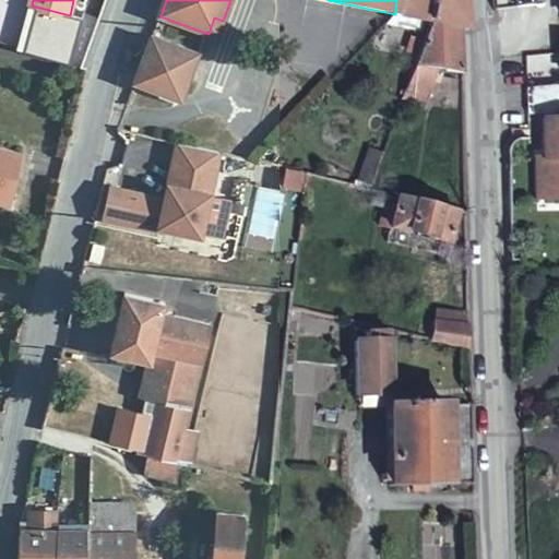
[(426,22),(428,0),(396,0),(395,14),(426,22)]
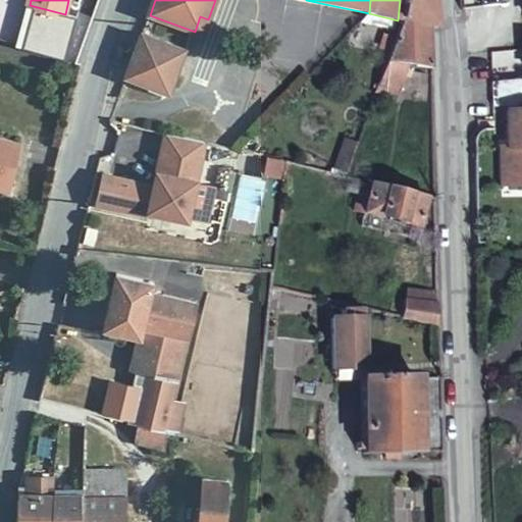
[(400,0),(398,20),(429,28),(426,0),(400,0)]
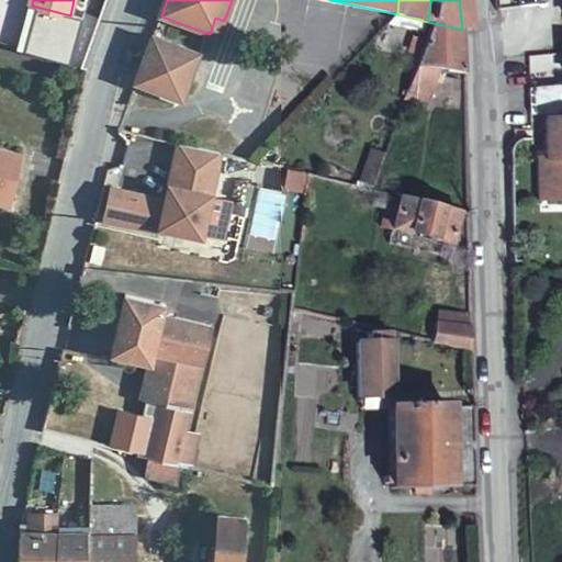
[(215,18),(210,34),(218,36),(224,21),(215,18)]
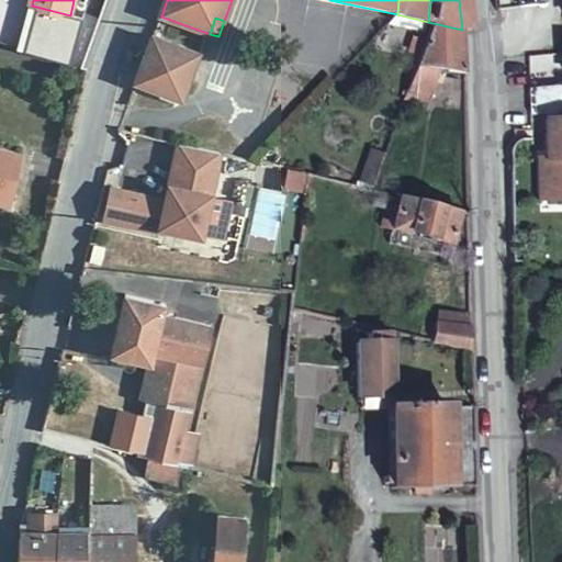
[(517,21),(499,22),(504,89),(530,87),(537,87),(530,26),(518,27),(517,21)]
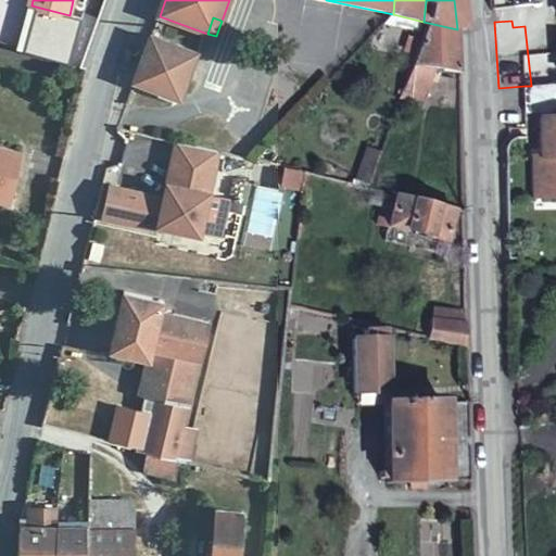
[(434,67),(459,72),(457,29),(424,22),(403,89),(411,92),(409,98),(422,101),(434,67)]
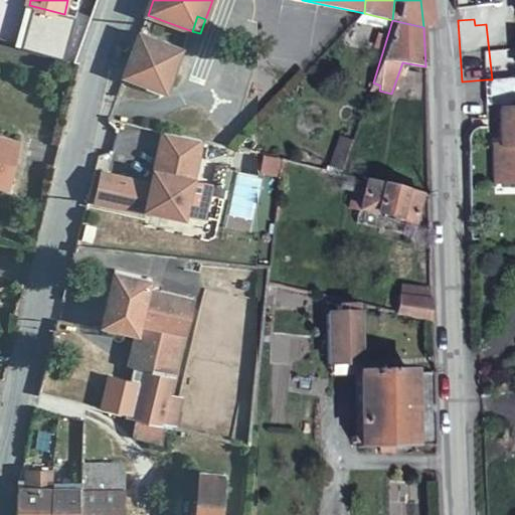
[(183,50),(141,33),(125,76),(167,93),(183,50)]
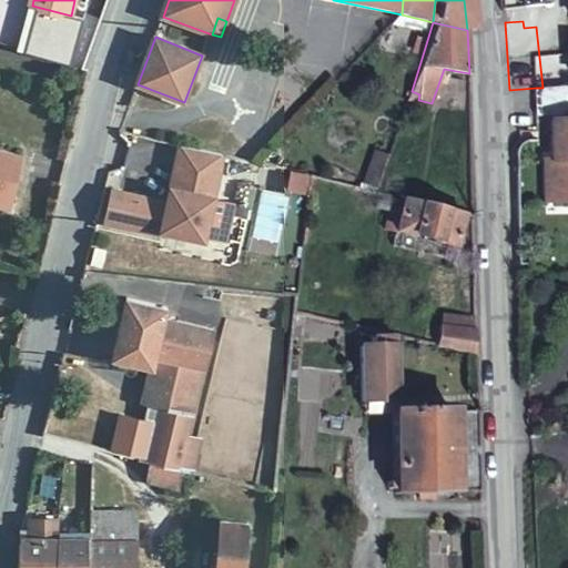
[(536,88),(538,115),(567,114),(567,84),(543,88),(536,88)]
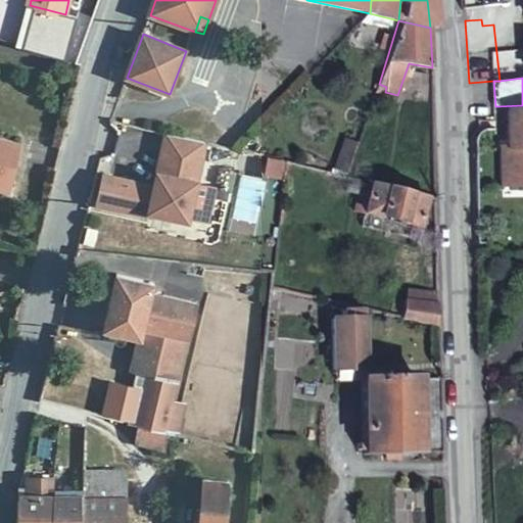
[(383,95),(385,92),(386,87),(379,84),(376,93),(383,95)]
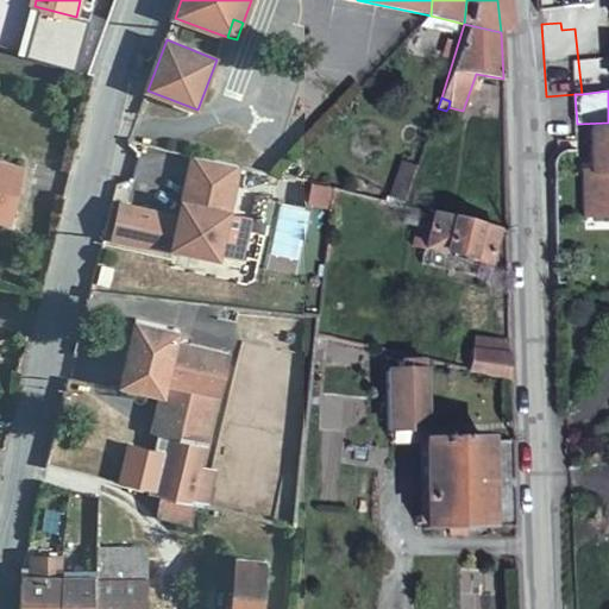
[(608,129),(591,130),(592,171),(594,215),(608,215),(608,129)]
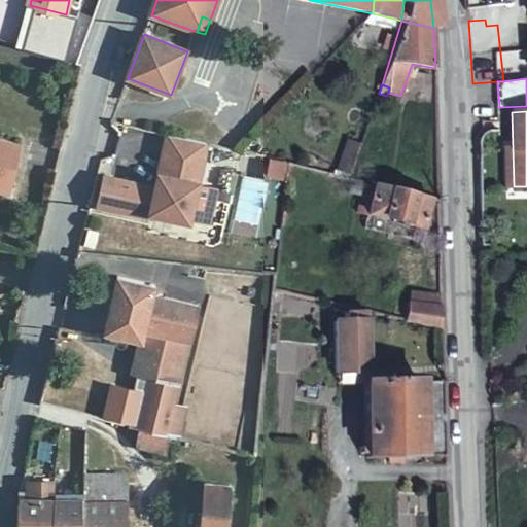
[(207,145),(169,136),(159,179),(131,173),(125,201),(155,207),(156,203),(192,211),(207,145)]
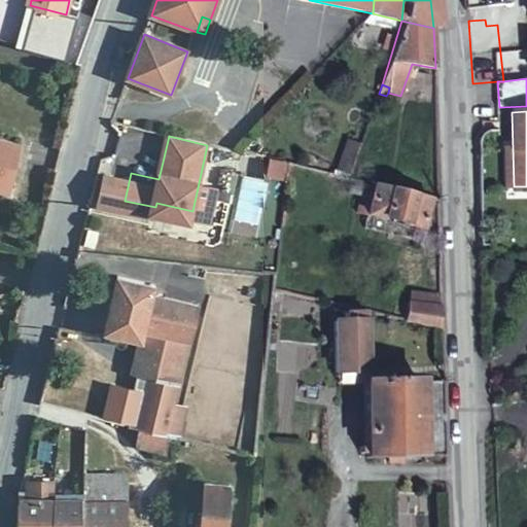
[(0,187),(4,189),(16,141),(0,137),(0,187)]
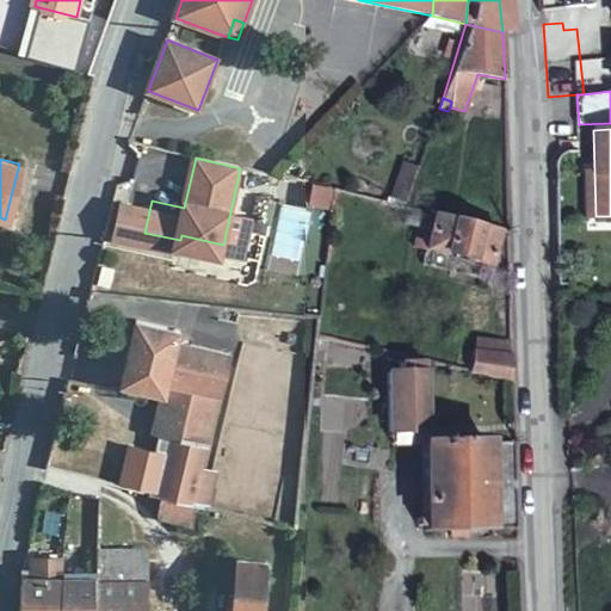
[(584,171),(586,216),(596,216),(594,172),(584,171)]
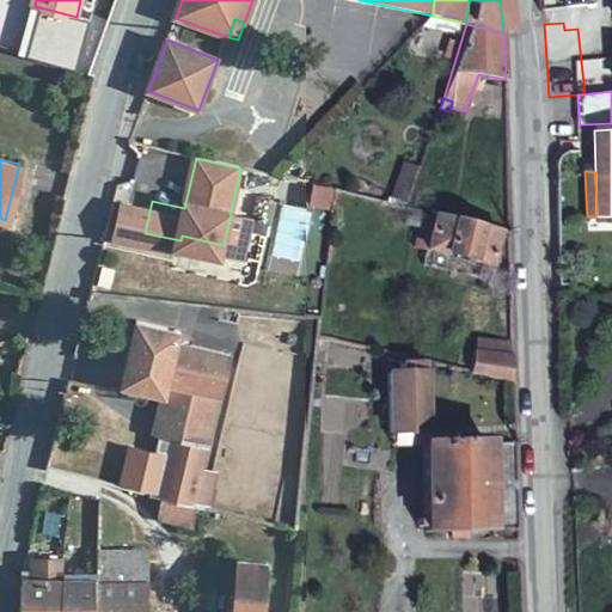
[(328,210),(331,189),(308,185),(306,208),(328,210)]
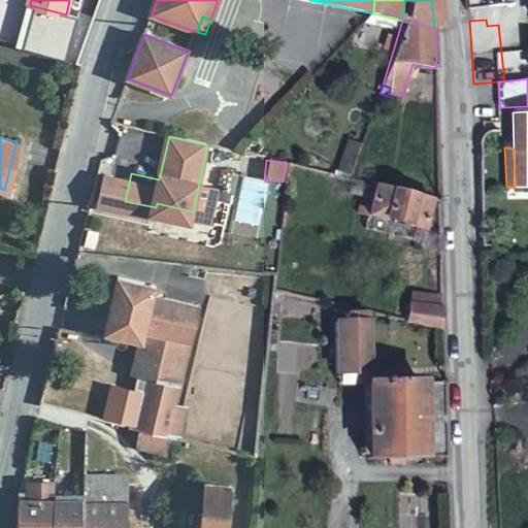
[(349,194),(361,196),(365,183),(352,179),(349,194)]
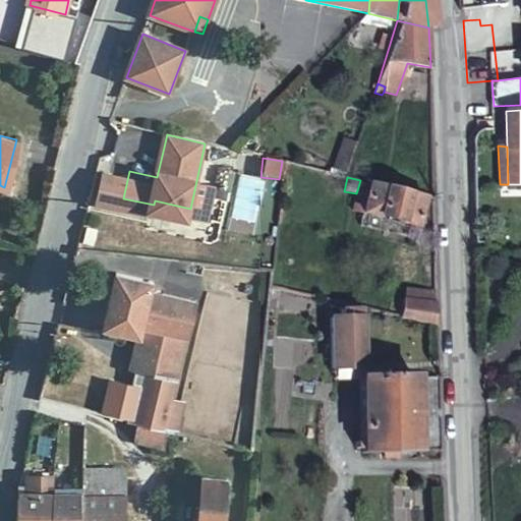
[(353,209),(364,212),(370,183),(360,180),(356,193),(353,209)]
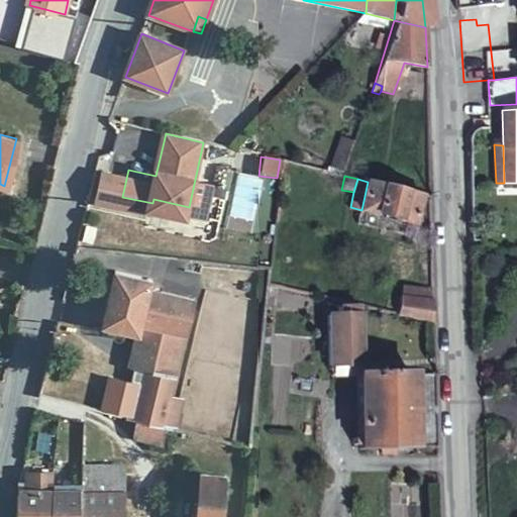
[(414,221),(420,194),(368,182),(362,210),(414,221)]
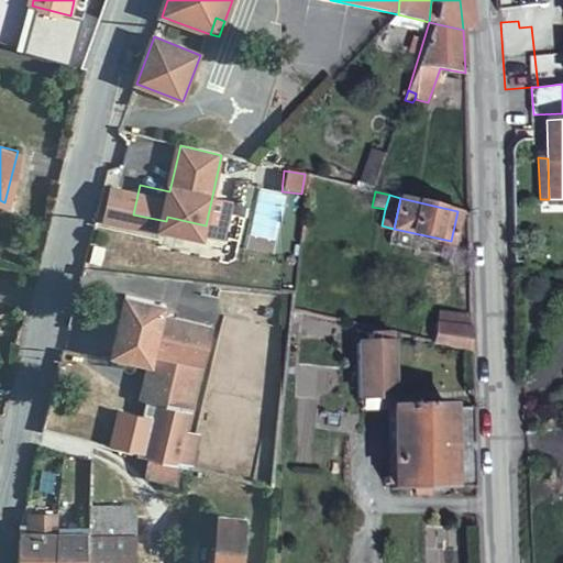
[(200,372),(211,324),(165,313),(167,305),(127,296),(112,352),(151,361),(141,397),(159,401),(191,409),(200,372)]
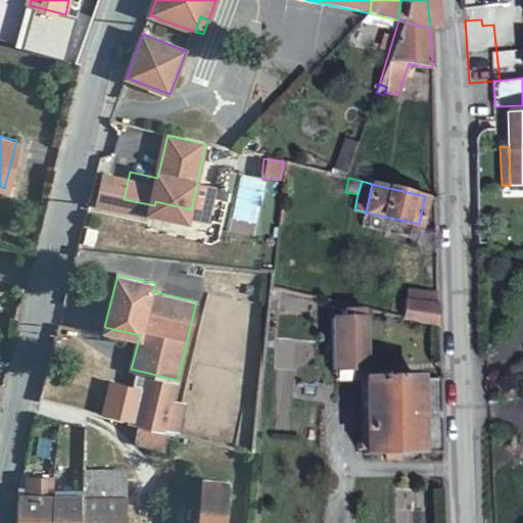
[(281,290),(270,288),(269,298),(278,300),(280,299),(281,290)]
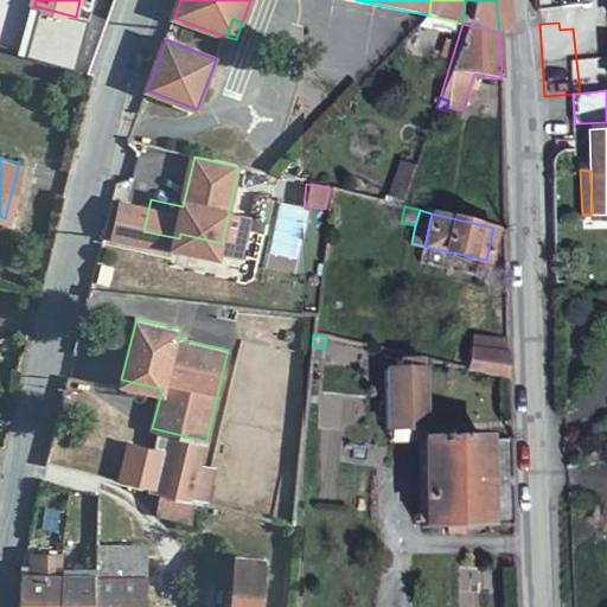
[(509,378),(508,339),(472,337),(465,368),(487,374),(509,378)]
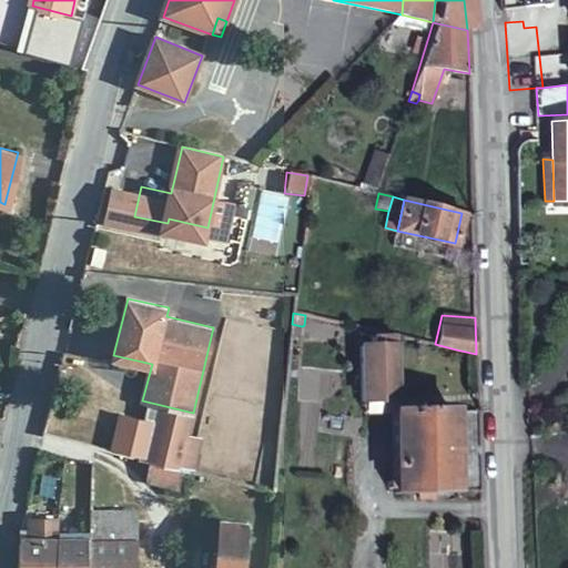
[(395,402),(393,336),(371,335),(371,344),(361,344),(361,403),(363,403),(395,402)]
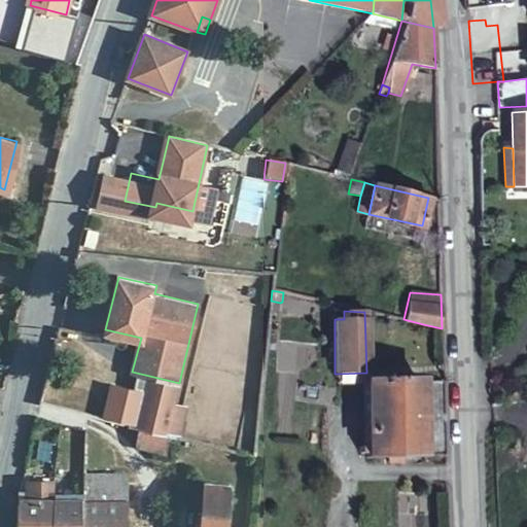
[(366,373),(337,374),(337,383),(364,382),(366,382),(366,373)]
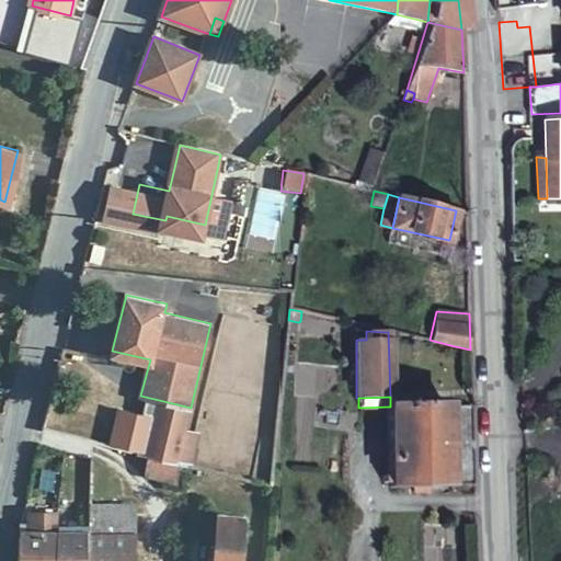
[(159,400),(146,454),(149,455),(169,459),(178,461),(185,428),(187,420),(191,408),(159,400)]
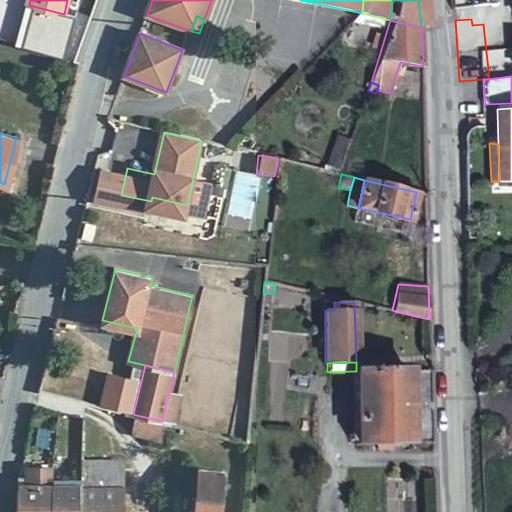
[(408,441),(405,371),(356,371),(354,371),(355,444),(408,441)]
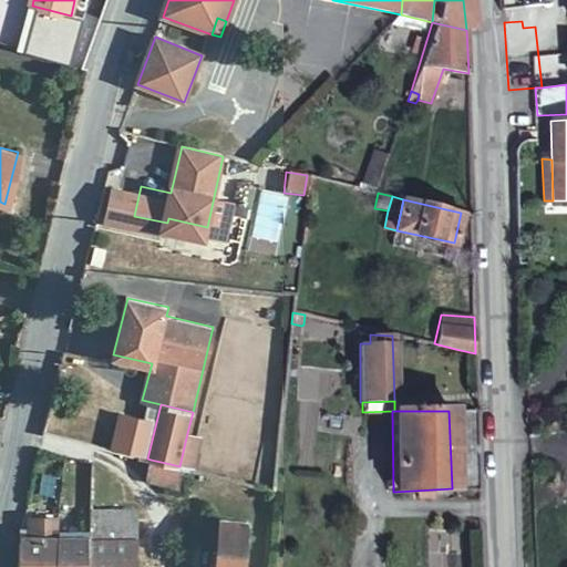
[(64,426),(47,421),(43,433),(61,437),(64,426)]
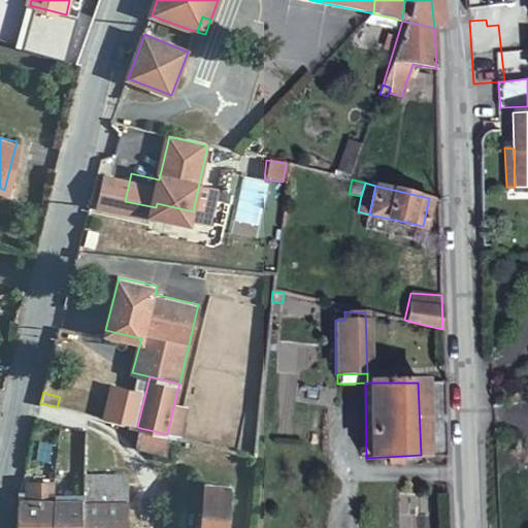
[(169,435),(180,437),(189,406),(174,403),(167,434),(169,435)]
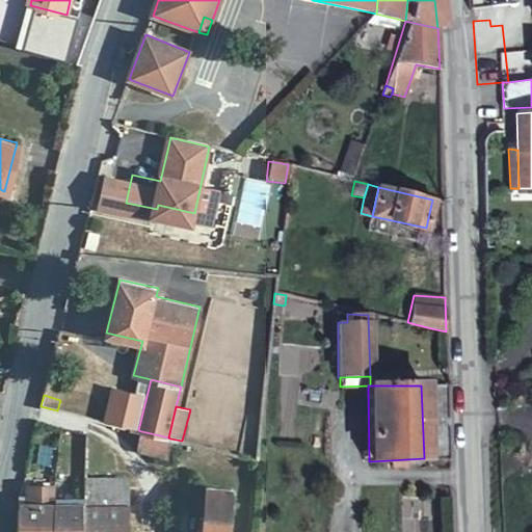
[(170,439),(168,437),(160,435),(141,431),(137,449),(165,455),(170,439)]
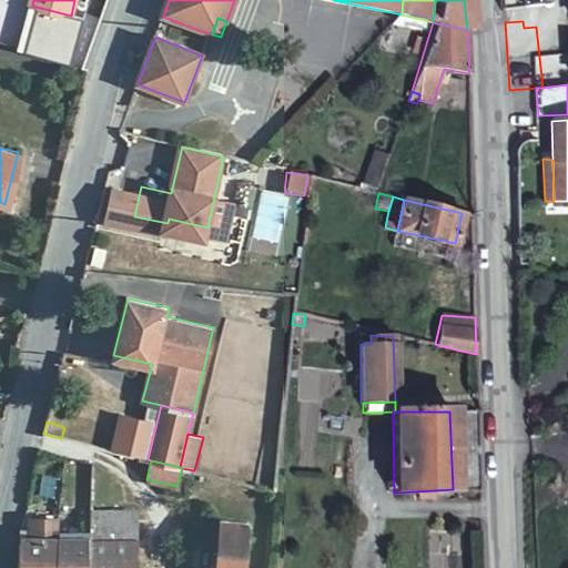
[(135,510),(92,510),(90,528),(90,534),(135,537),(135,510)]
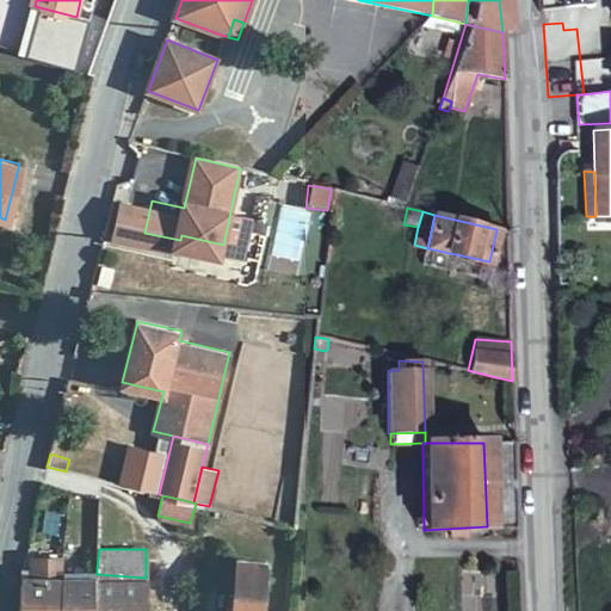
[(31,556),(32,576),(62,575),(62,566),(63,554),(31,556)]
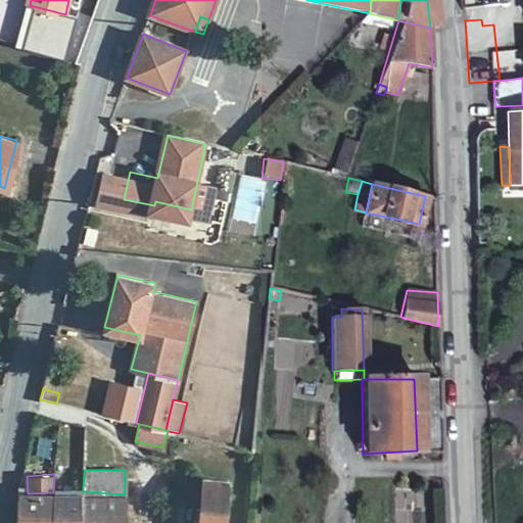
[(201,498),(203,477),(187,476),(184,496),(201,498)]
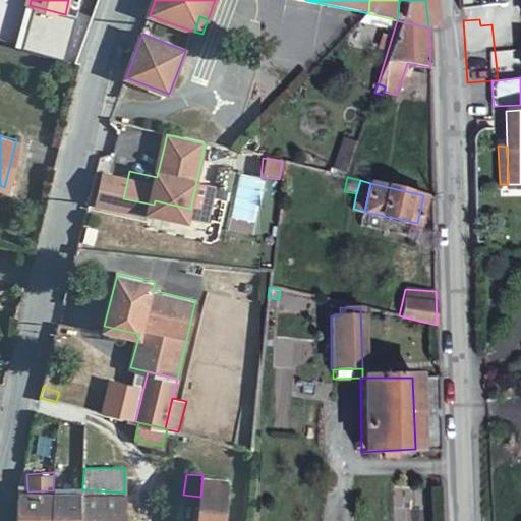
[(229,478),(203,475),(200,497),(198,520),(224,520),(227,501),(229,478)]
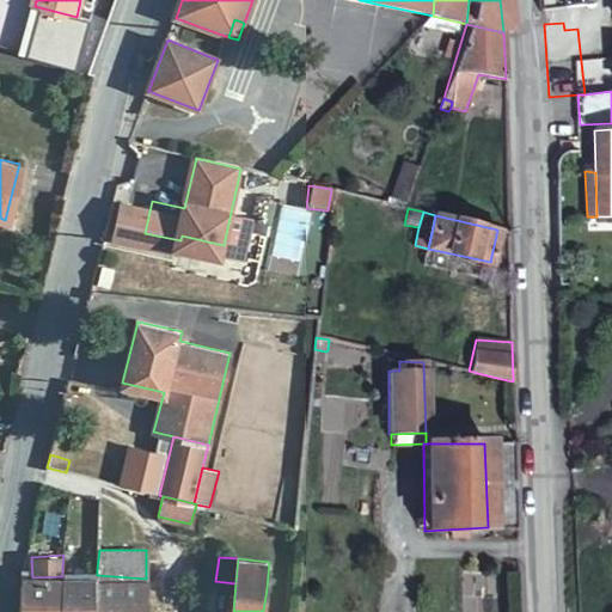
[(95,611),(97,575),(62,576),(60,611),(95,611)]
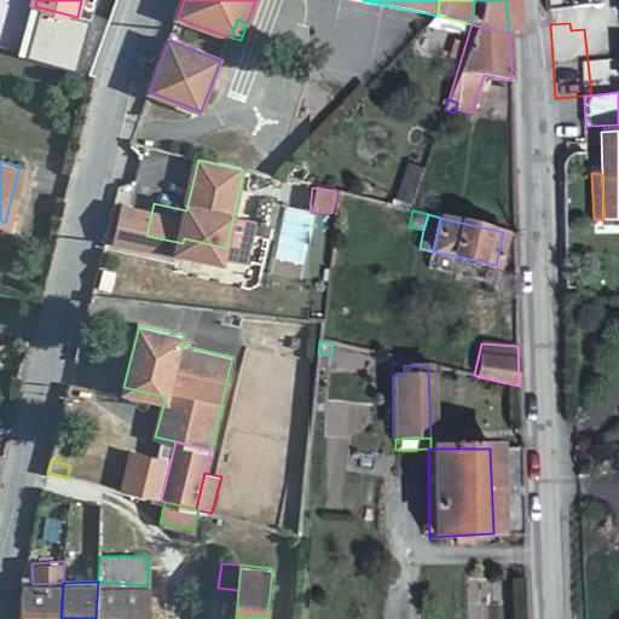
[(148,618),(148,585),(98,582),(96,618),(148,618)]
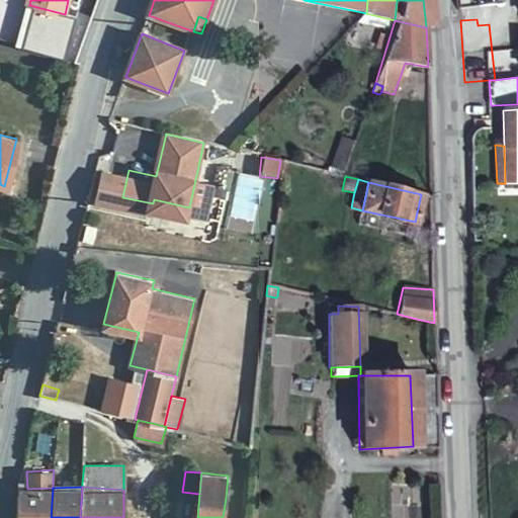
[(27,489),(19,490),(17,517),(51,517),(53,488),(27,489)]
